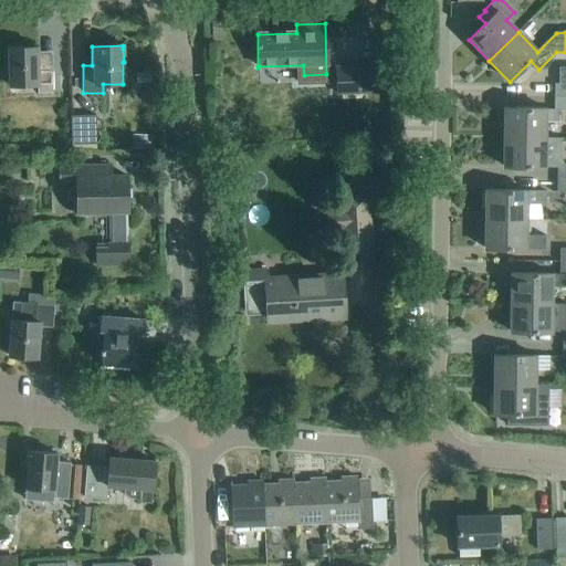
[(37,59),(37,48),(8,49),(8,86),(37,86),(37,94),(52,94),(51,58),(37,59)]
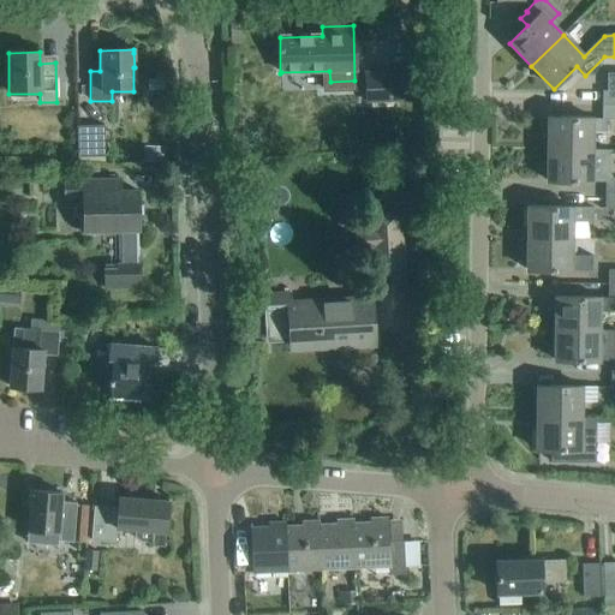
[(392,106),(392,103),(415,103),(415,71),(364,72),(364,105),(369,105),(369,107),(392,106)]
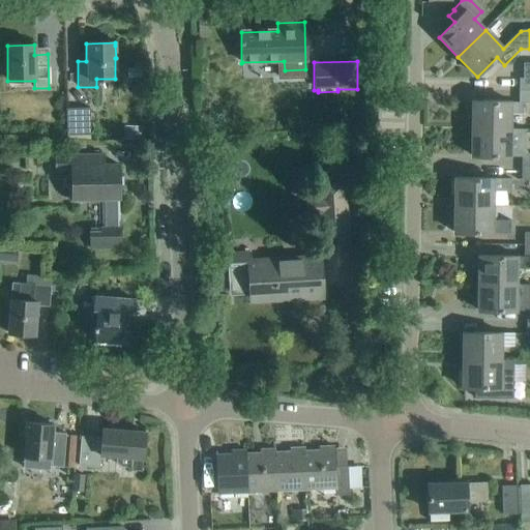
[(529,79),(519,79),(519,91),(529,90),(529,79)]
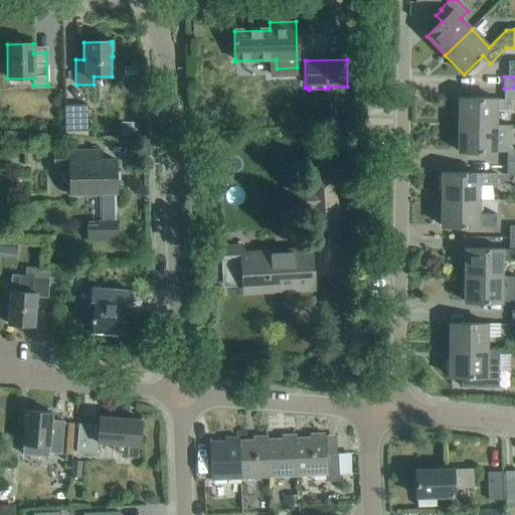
[(458,127),(495,127),(496,100),(459,99),(458,127)]
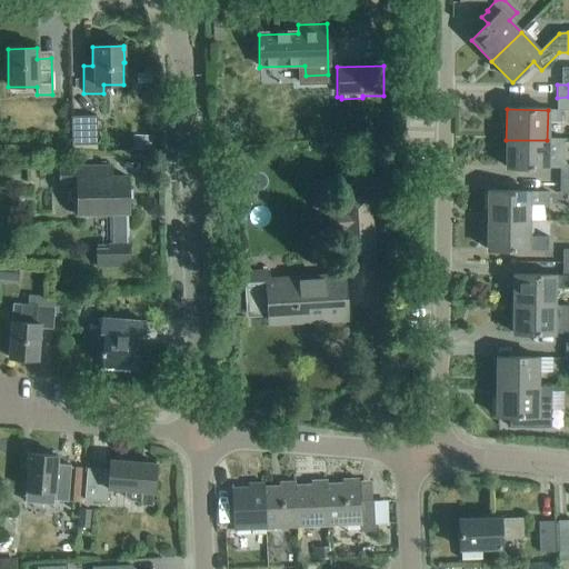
[(96,152),(96,145),(97,145),(97,117),(71,117),(71,150),(96,152)]
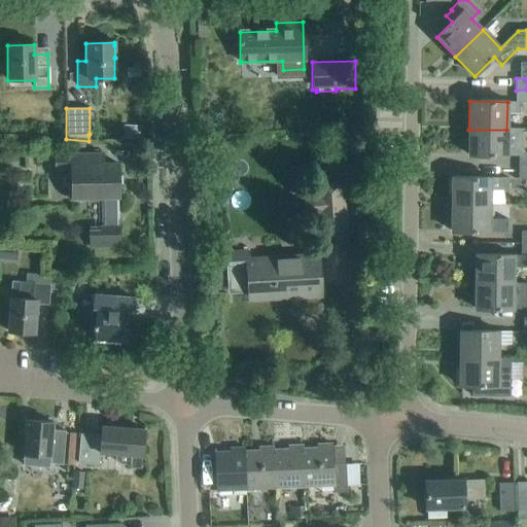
[(145,127),(125,126),(125,139),(144,139),(145,127)]
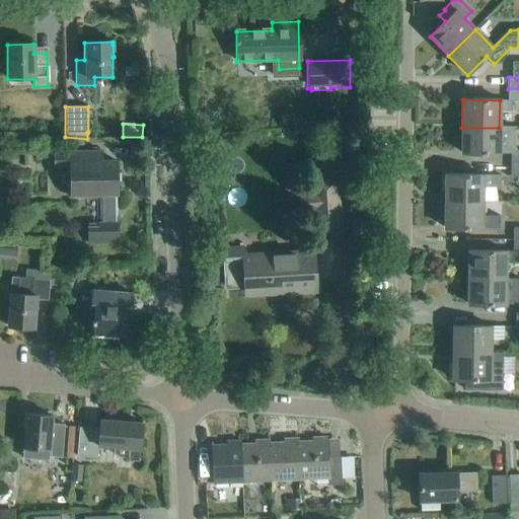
[(514,128),(499,128),(461,128),(461,153),(511,154),(511,165),(518,165),(518,153),(514,146),(514,128)]
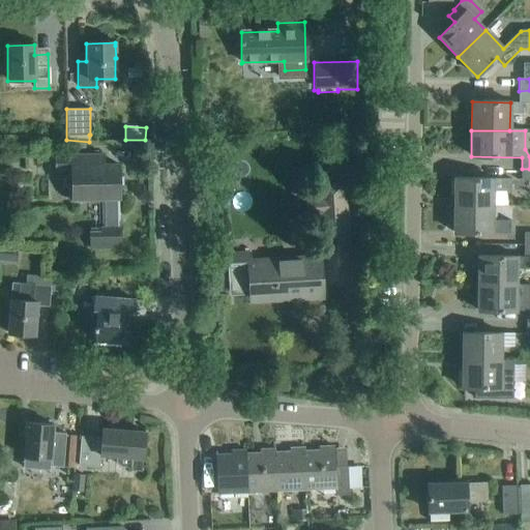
[(104,167),(102,155),(55,156),(55,171),(70,171),(71,200),(104,199),(105,229),(89,230),(90,249),(120,249),(120,229),(117,229),(116,199),(119,199),(119,166),(104,167)]
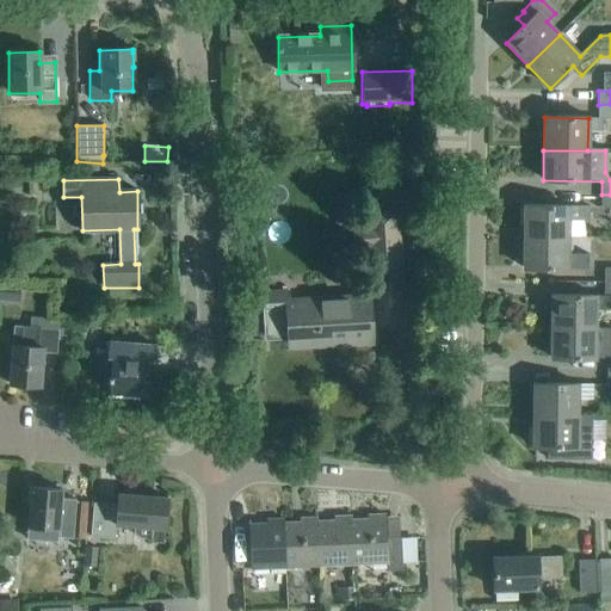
[(610,195),(602,195),(600,209),(610,208),(610,195)]
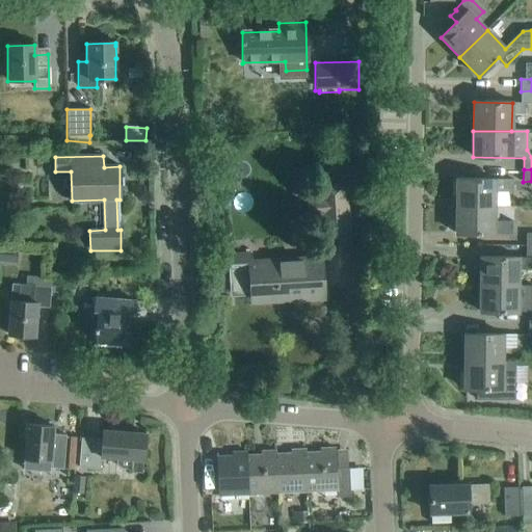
[(455,207),(494,208),(495,192),(512,193),(512,181),(456,180),(455,207)]
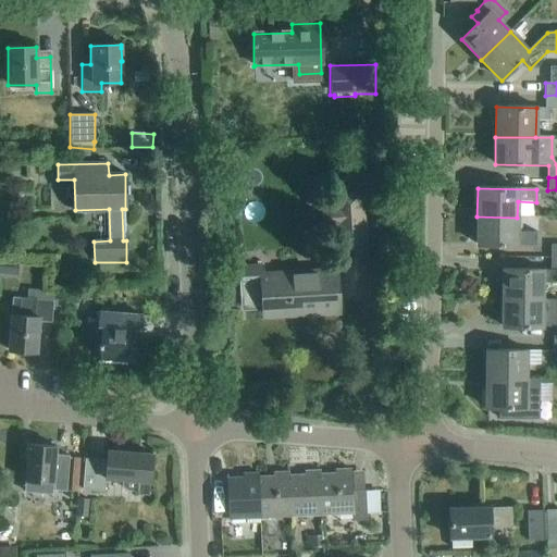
[(357,196),(357,195),(341,196),(336,197),(336,206),(321,207),(322,225),(337,225),(339,265),(362,264),(362,262),(368,262),(364,195),(357,196)]
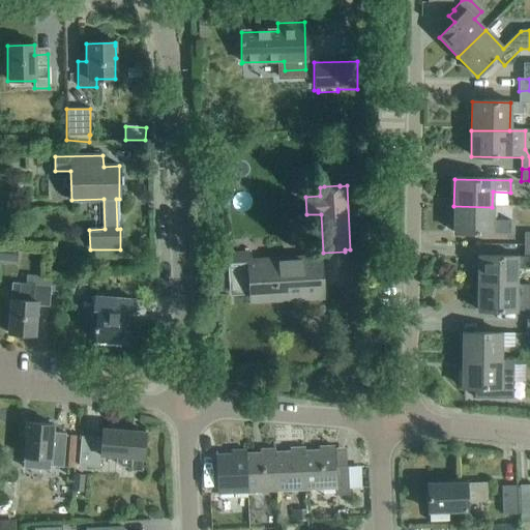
[(492,221),(492,207),(453,206),(453,233),(492,234),(510,234),(510,222),(492,221)]
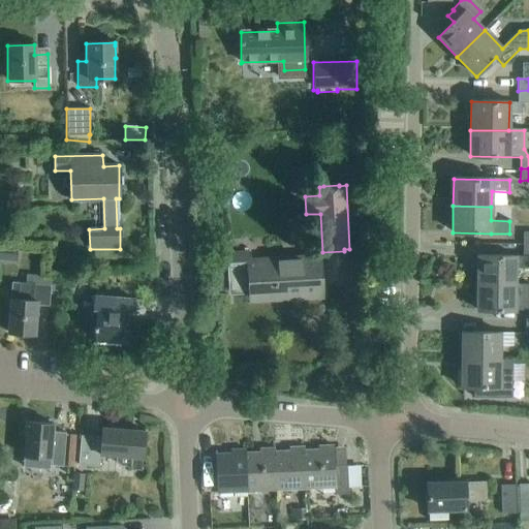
[(528,245),(523,246),(523,256),(477,256),(476,283),(516,284),(516,268),(528,268),(528,245)]
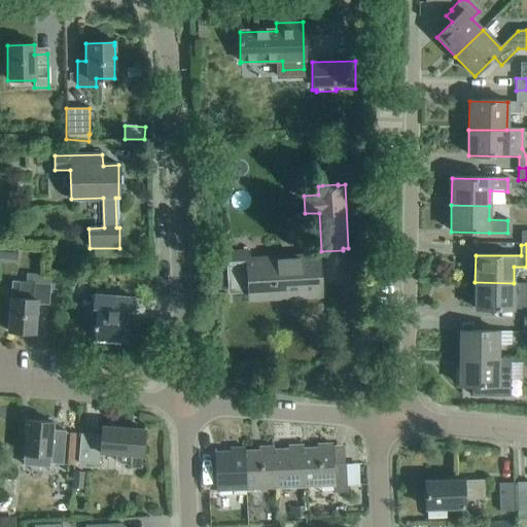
[(0,259),(16,261),(18,247),(0,246),(0,259)]
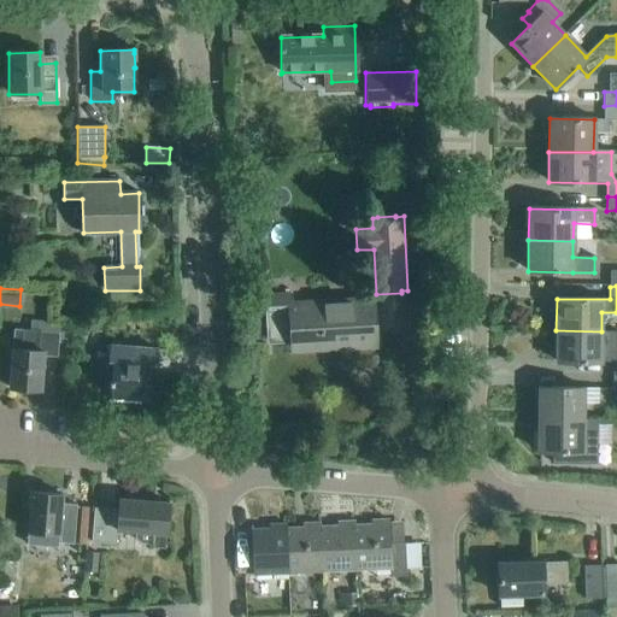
[(291,310),(291,295),(264,297),(268,341),(291,339),(292,346),(323,345),(324,351),(353,350),(352,342),(374,341),(372,305),(291,310)]
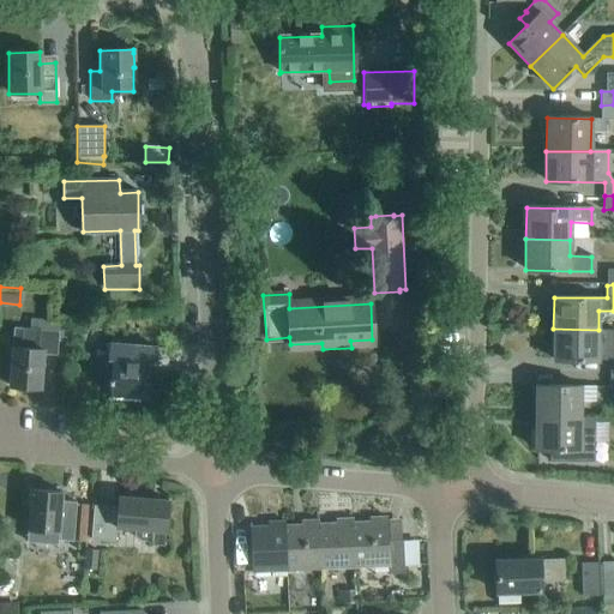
[(56,356),(58,332),(13,329),(8,386),(40,390),(42,355),(56,356)]
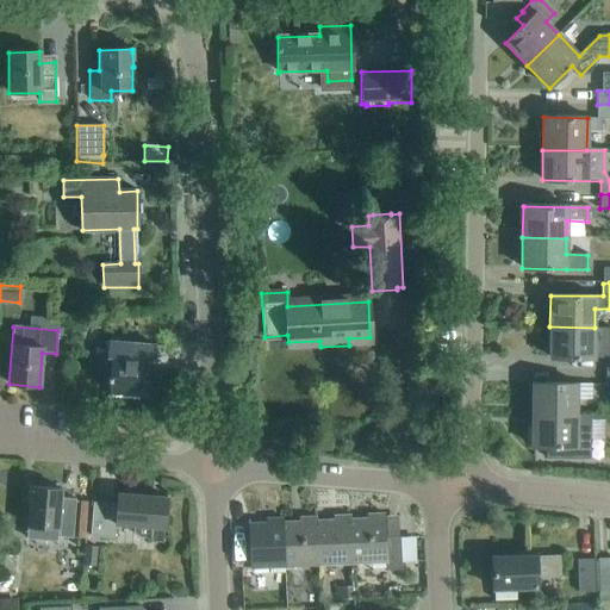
[(595,343),(595,328),(549,327),(549,359),(593,359),(601,359),(601,353),(608,353),(608,344),(595,343)]
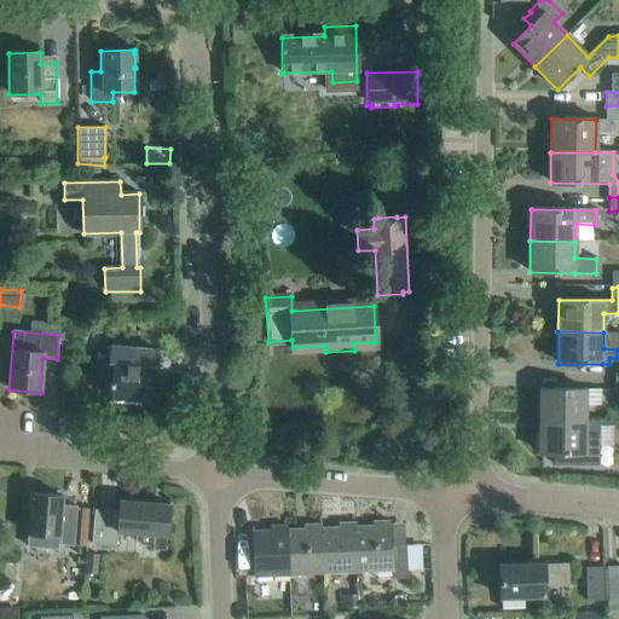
[(155,368),(156,351),(109,347),(106,380),(111,380),(110,398),(111,398),(111,404),(140,406),(142,400),(144,400),(146,366),(155,368)]
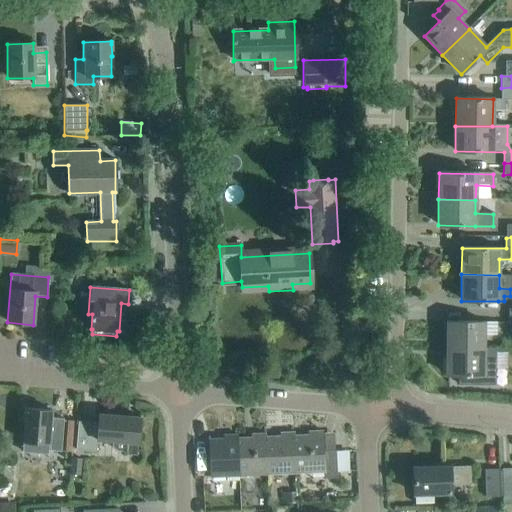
[(446,348),(496,349),(496,323),(447,322),(446,348)]
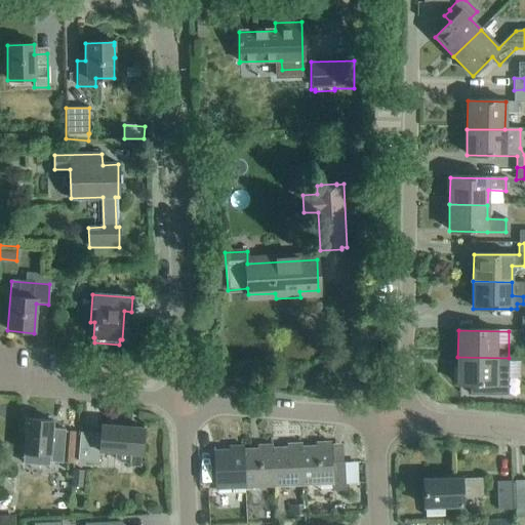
[(508,396),(509,358),(457,357),(457,385),(470,385),(470,395),(508,396)]
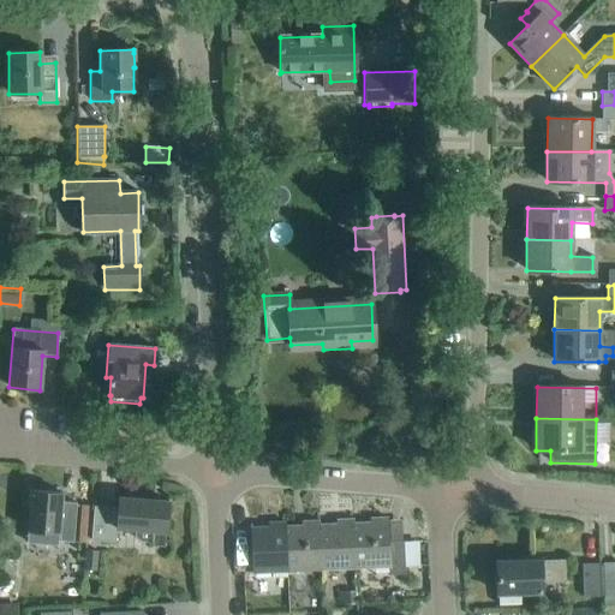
[(73,543),(76,503),(60,502),(61,494),(30,491),(25,544),(58,547),(58,542),(73,543)]
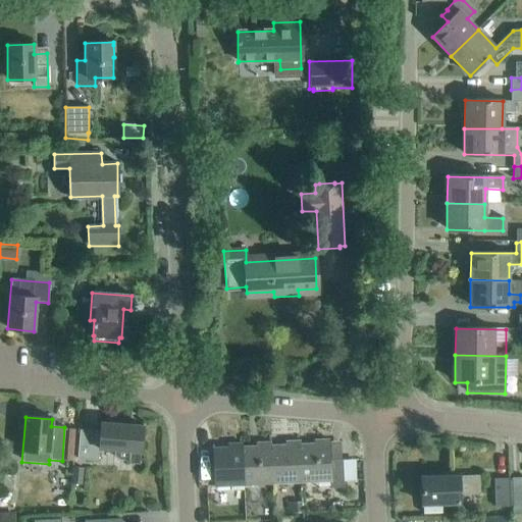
[(99,449),(114,451),(113,457),(118,461),(127,462),(127,464),(139,465),(140,453),(142,426),(100,423),(99,432),(80,430),(76,460),(98,462),(99,449)]
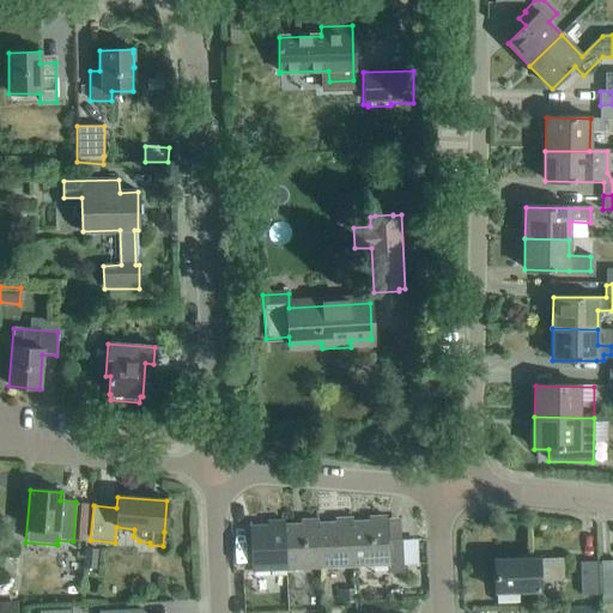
[(352,523),(353,568),(370,566),(370,563),(372,563),(374,576),(389,575),(389,574),(404,574),(402,540),(387,541),(386,517),(369,519),(369,522),(352,523)]
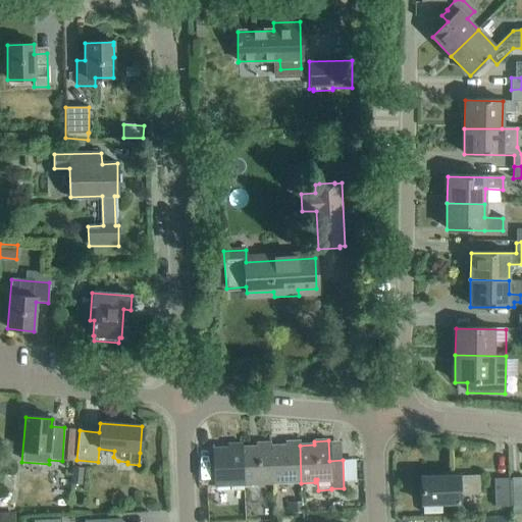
[(301,483),(300,446),(300,441),(284,442),(284,446),(271,447),(272,484),(289,483),(289,480),(300,480),(300,483),(301,483)]
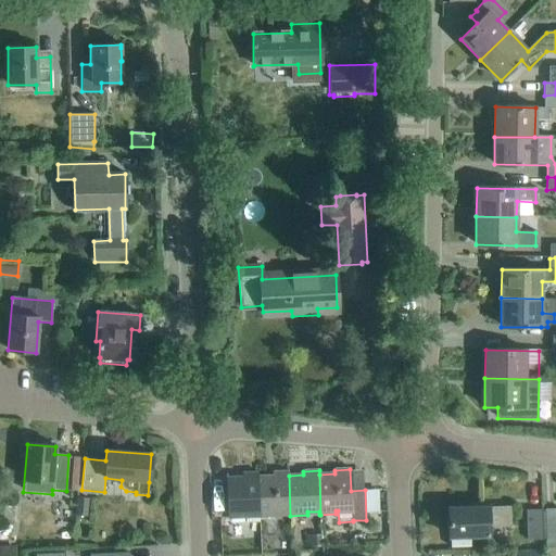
[(290,516),(289,476),(288,476),(288,472),(273,472),(273,477),(257,477),(260,517),(276,516),(276,514),(289,513),(289,516),(290,516)]
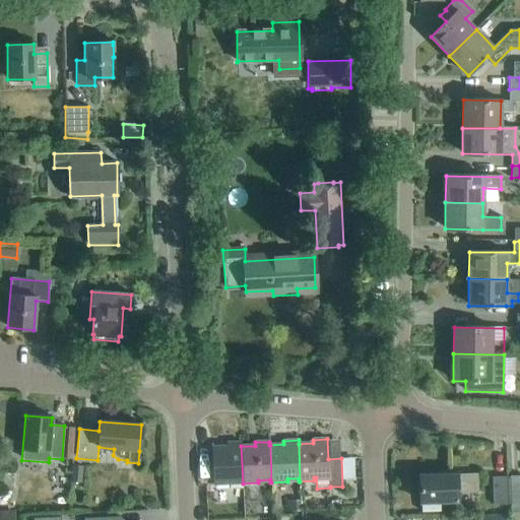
[(241,446),(241,443),(226,444),(226,447),(211,447),(212,484),(230,484),(230,490),(242,489),(242,483),(243,483),(241,446)]
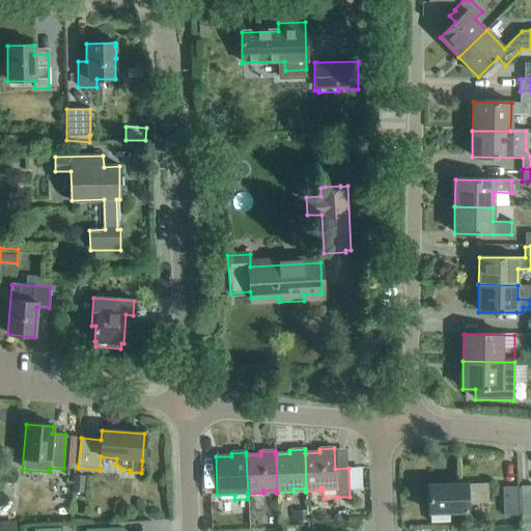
[(466,485),(466,484),(427,485),(428,512),(430,512),(451,512),(467,511),(467,504),(487,503),(486,484),(466,485)]
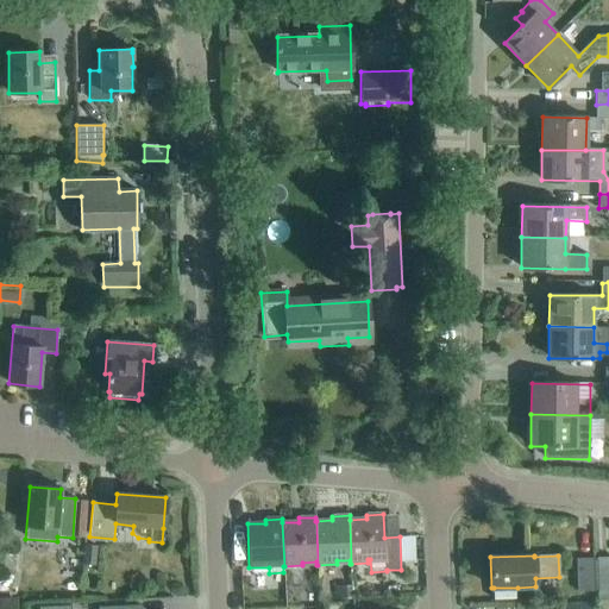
[(577,592),(595,592),(594,558),(577,559),(577,592)]
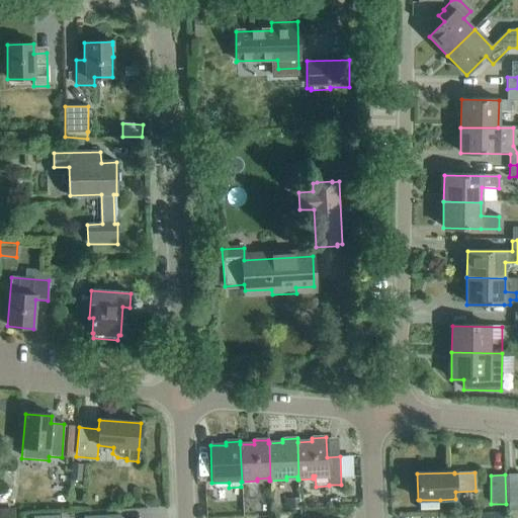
[(517,475),(505,475),(506,504),(509,504),(509,509),(517,508),(517,475)]
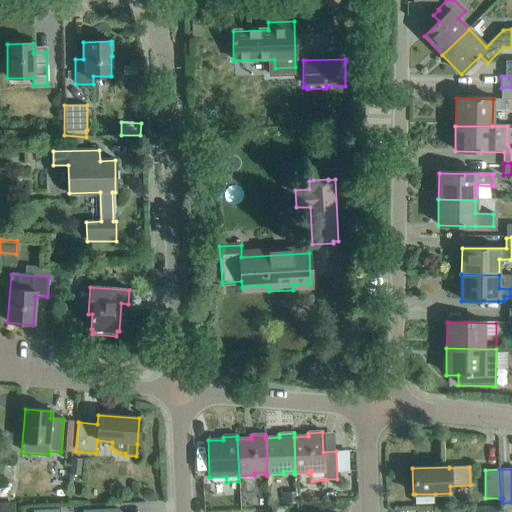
[(281,504),(296,503),(295,493),(281,494),(281,504)]
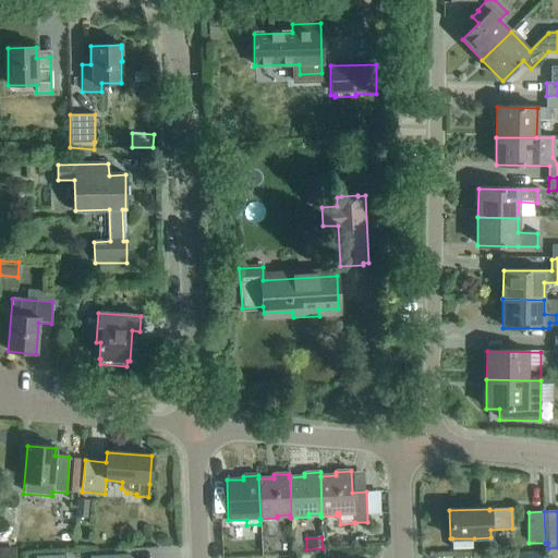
[(474,538),(452,538),(452,548),(474,548),(474,538)]
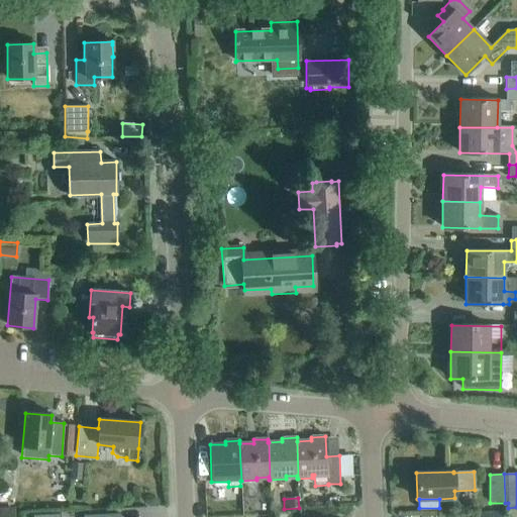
[(0,516),(13,516),(13,508),(0,508),(0,516)]
